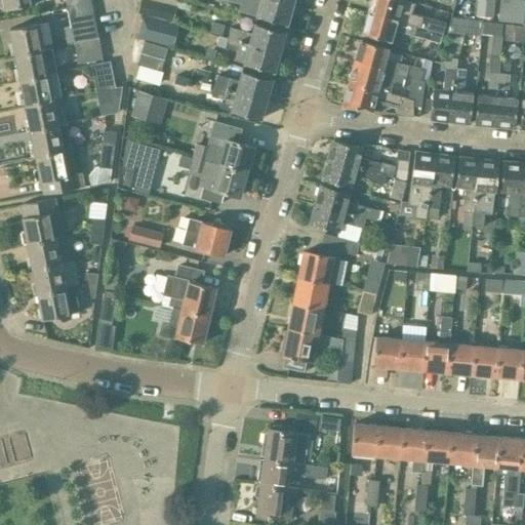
[(42,0),(3,0),(5,7),(5,9),(34,3),(43,1),(42,0)]
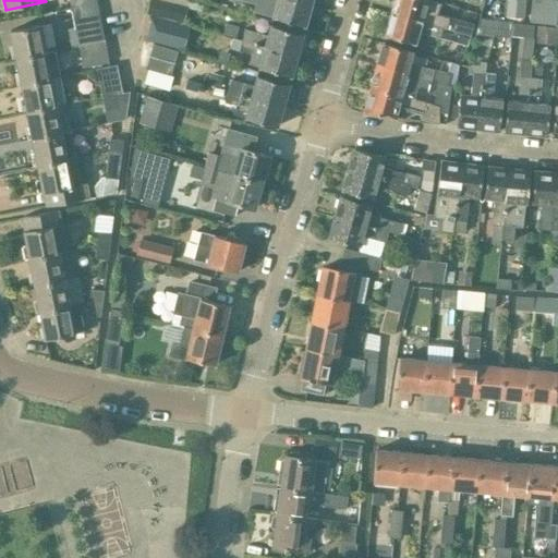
[(96,0),(93,0),(70,4),(72,17),(98,12),(96,0)]
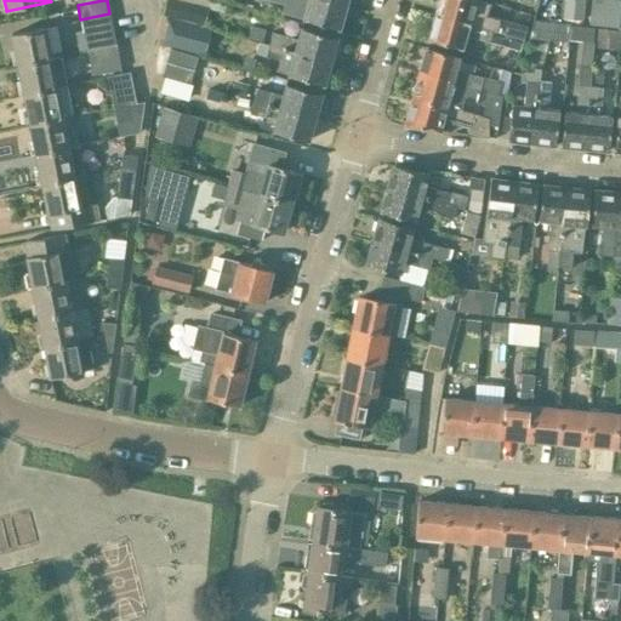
[(178,0),(166,0),(163,16),(204,27),(209,7),(178,0)]
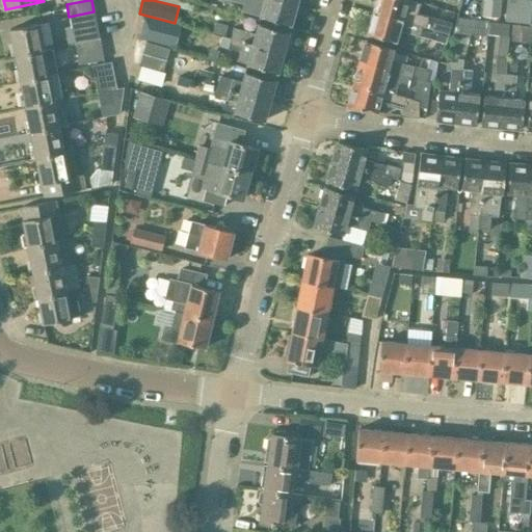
[(278,0),(231,0),(243,3),(241,11),(260,17),(290,25),(295,5),(278,0)]
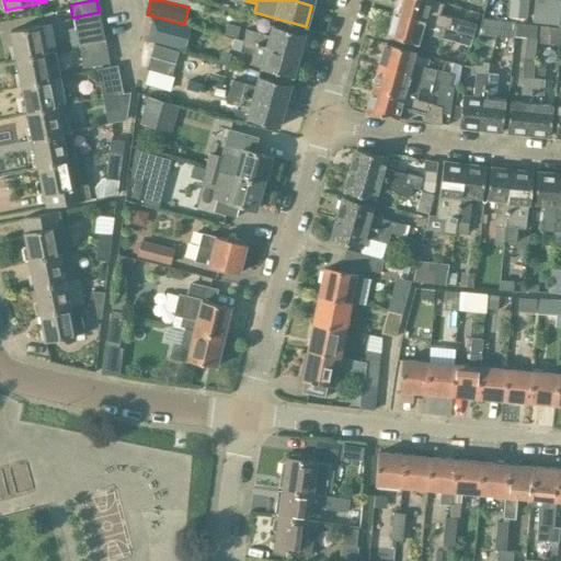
[(397,0),(395,11),(448,26),(450,16),(441,13),(442,11),(444,3),(433,0),(397,0)]
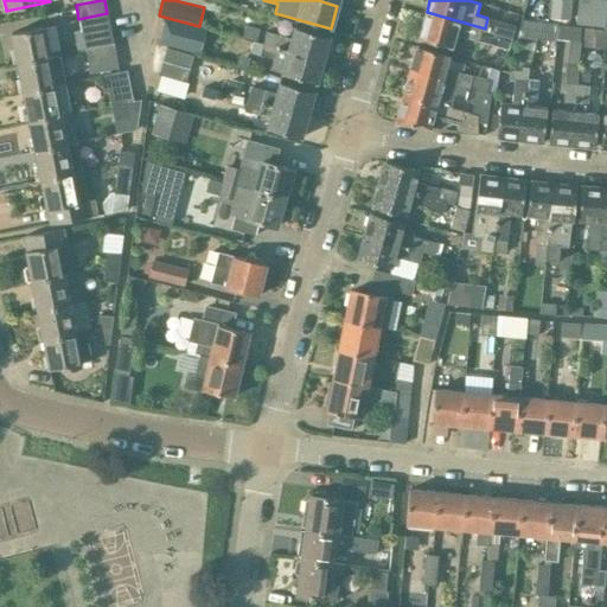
[(553,0),(553,18),(574,19),(574,0),(553,0)]
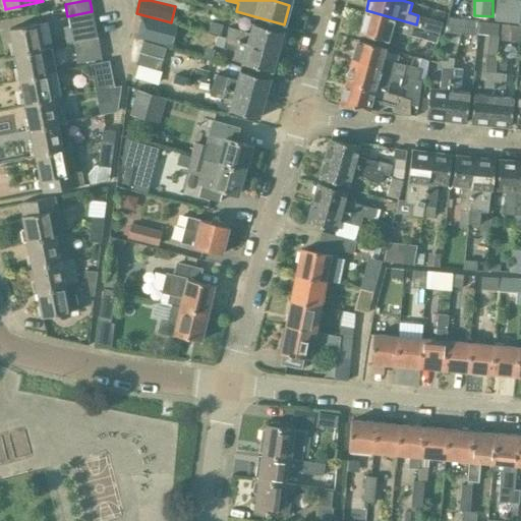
[(366,10),(360,31),(388,39),(390,30),(413,37),(416,24),(366,10)]
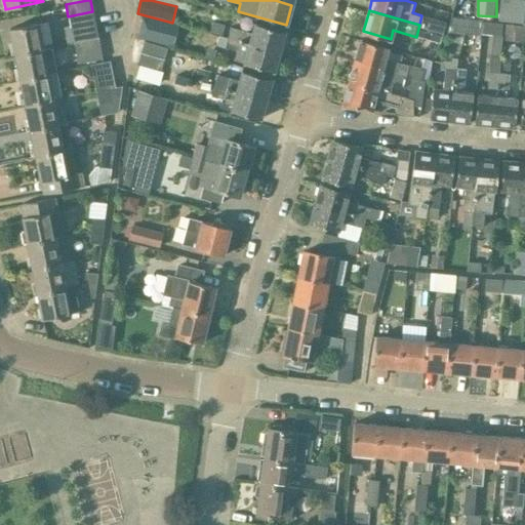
[(497,23),(523,25),(524,12),(499,10),(497,23)]
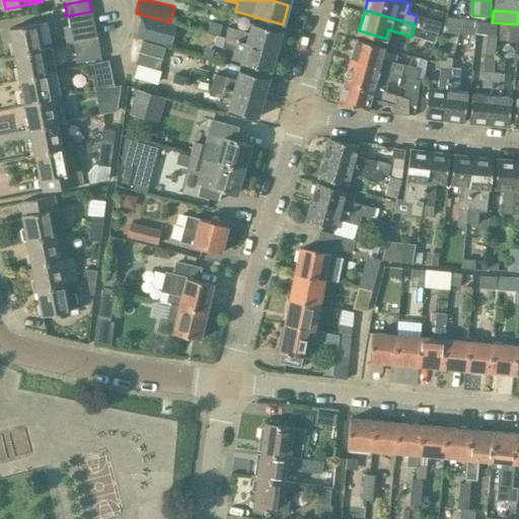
[(91,11),(67,16),(70,28),(94,23),(91,11)]
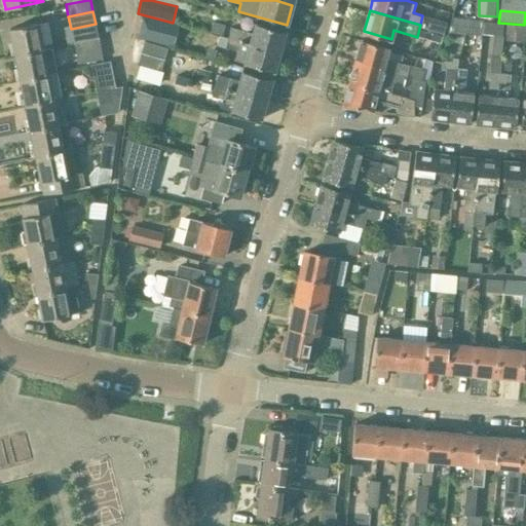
[(446,23),(422,15),(420,25),(444,32),(446,23)]
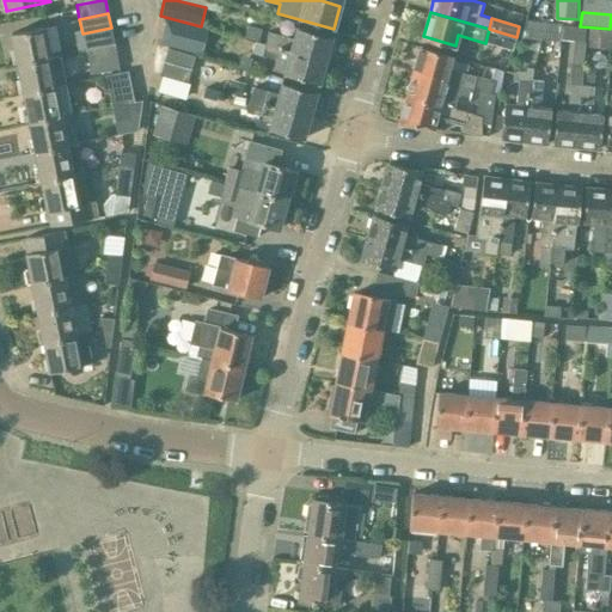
[(522,38),(539,40),(543,23),(526,22),(522,38)]
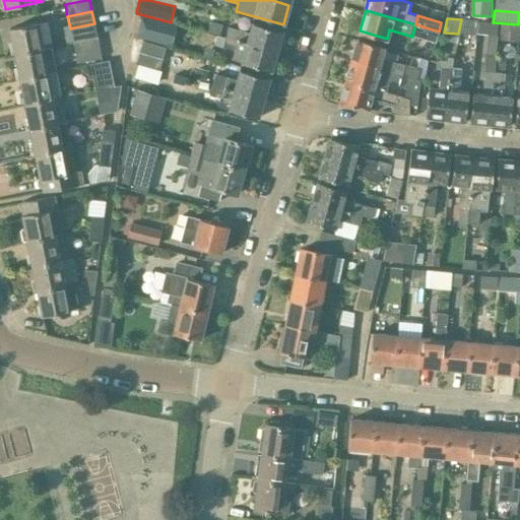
[(461,19),(458,34),(476,36),(477,22),(477,20),(461,19)]
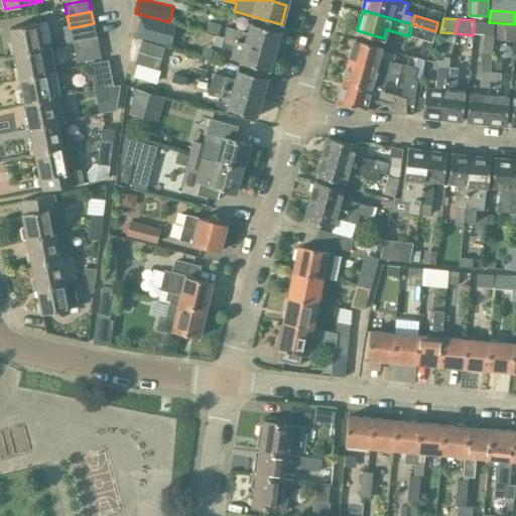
[(225,34),(224,37),(274,50),(280,30),(279,30),(250,22),(247,31),(247,33),(227,27),(225,34)]
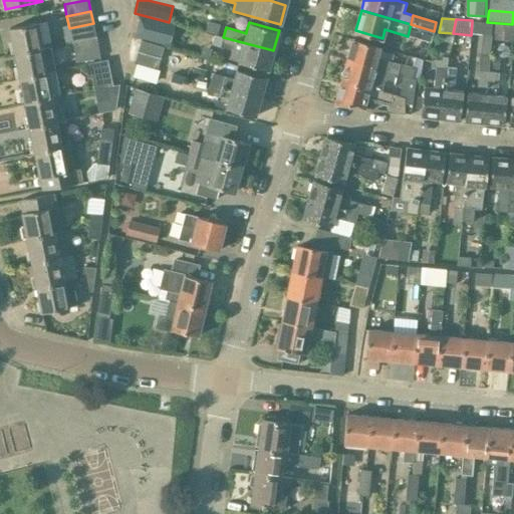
[(492,24),(472,22),(471,35),(491,36),(492,24)]
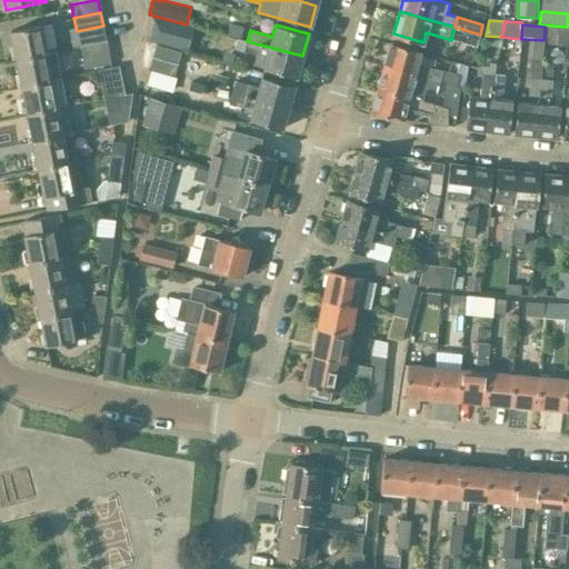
[(41,26),(11,32),(16,57),(17,59),(47,53),(47,52),(47,51),(41,26)]
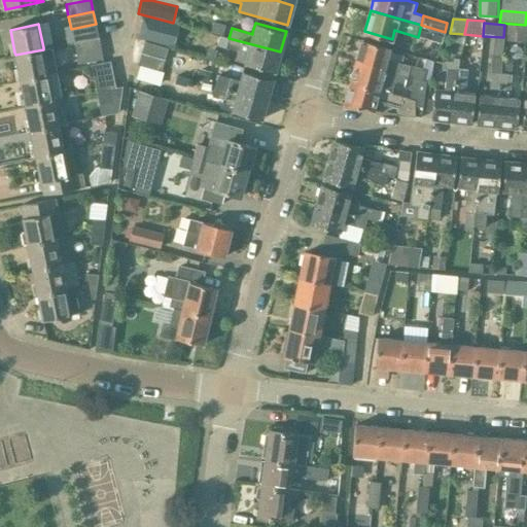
[(71,29),(73,41),(98,36),(96,24),(71,29)]
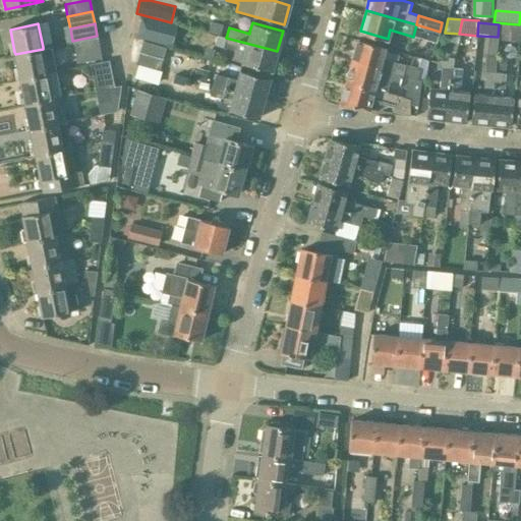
[(440,32),(416,24),(413,37),(437,43),(440,32)]
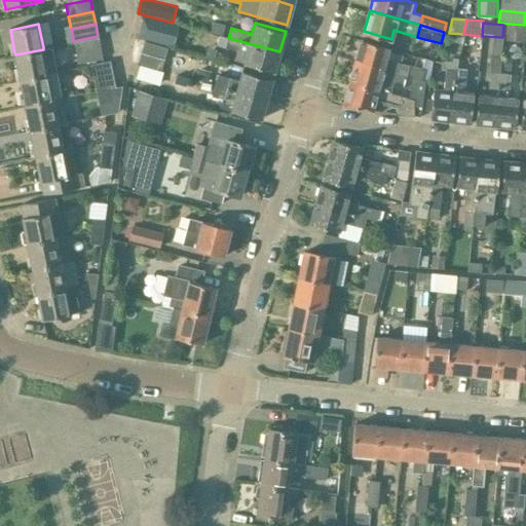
[(525,42),(525,30),(525,26),(503,25),(502,37),(502,40),(525,42)]
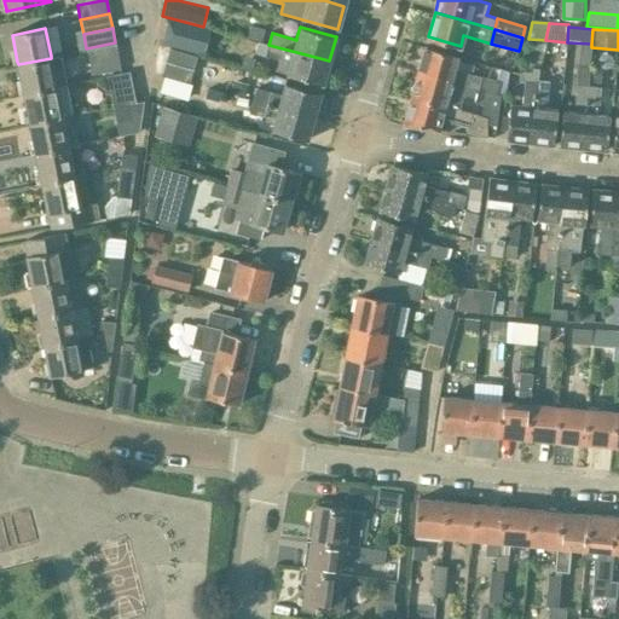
[(115,42),(86,48),(90,65),(91,75),(121,70),(119,59),(119,58),(115,42)]
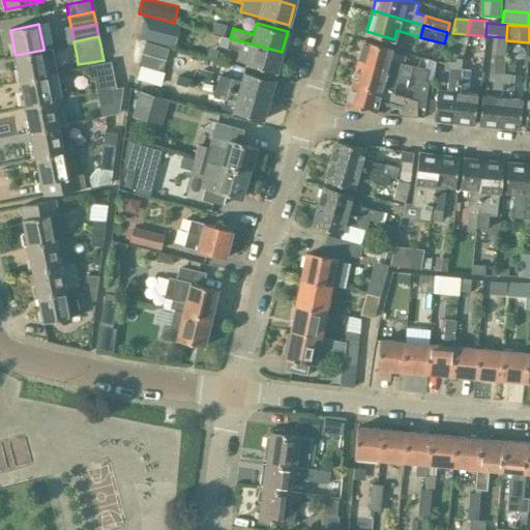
[(236,61),(275,72),(282,52),(230,38),(227,49),(238,52),(236,61)]
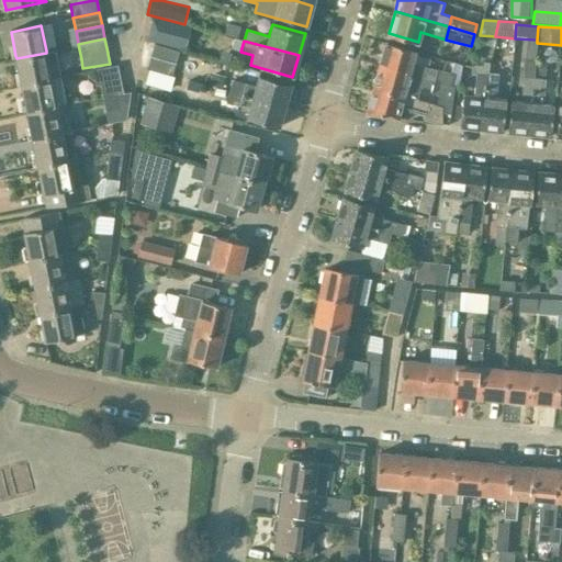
[(380,64),(379,67),(433,81),(436,70),(412,64),(413,60),(415,52),(385,43),(380,64)]
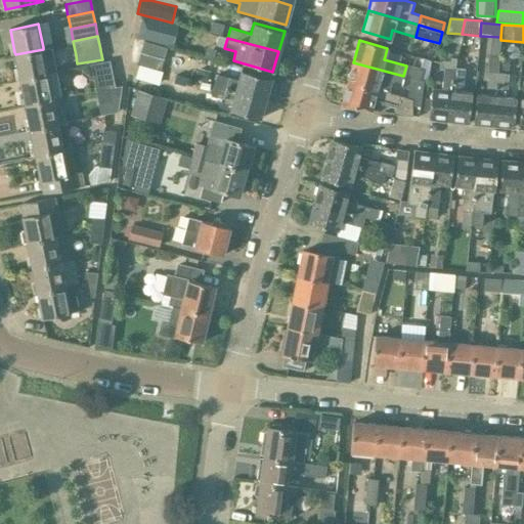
[(143,42),(137,63),(161,71),(167,48),(143,42)]
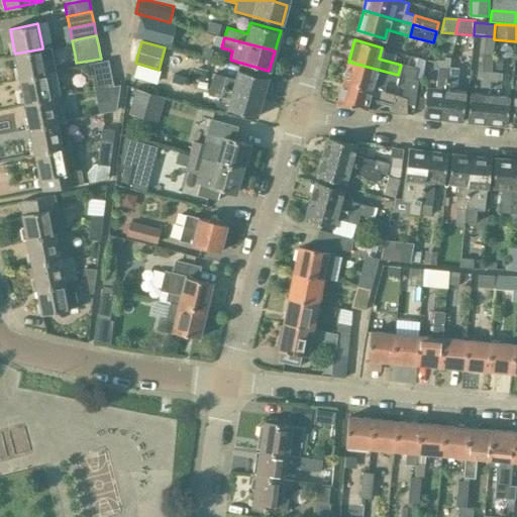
[(15,54),(20,79),(56,72),(54,61),(50,46),(42,48),(15,54)]
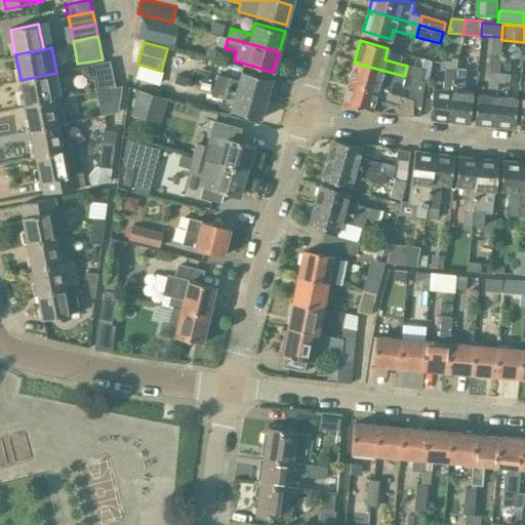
[(433,87),(430,116),(449,118),(455,66),(456,66),(457,56),(456,56),(451,55),(450,59),(449,59),(446,59),(445,66),(443,88),(433,87)]
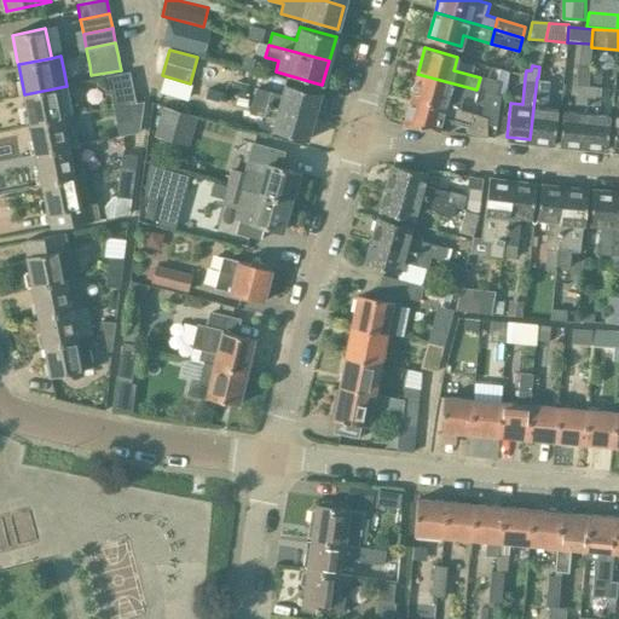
[(589,81),(590,67),(578,65),(574,110),(563,109),(560,143),(584,146),(589,81)]
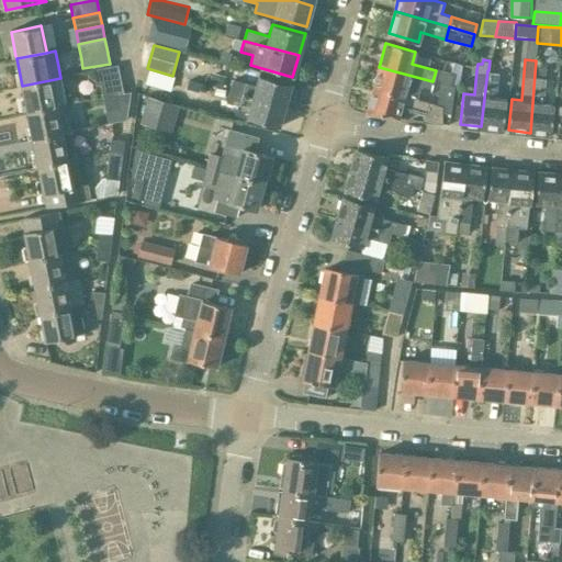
[(373,87),(372,89),(417,100),(418,98),(420,89),(430,91),(433,81),(379,67),(373,87)]
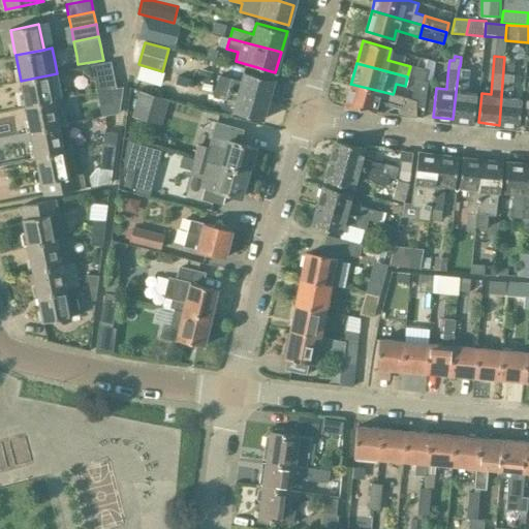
[(137,78),(158,85),(162,71),(138,64),(138,65),(141,66),(137,78)]
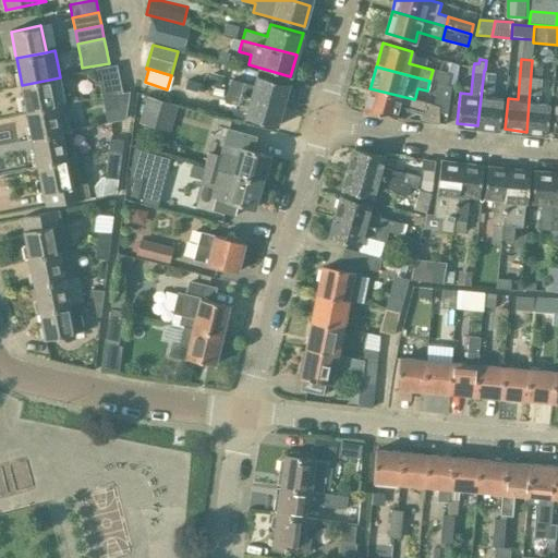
[(446,85),(449,74),(447,74),(433,70),(429,81),(446,85)]
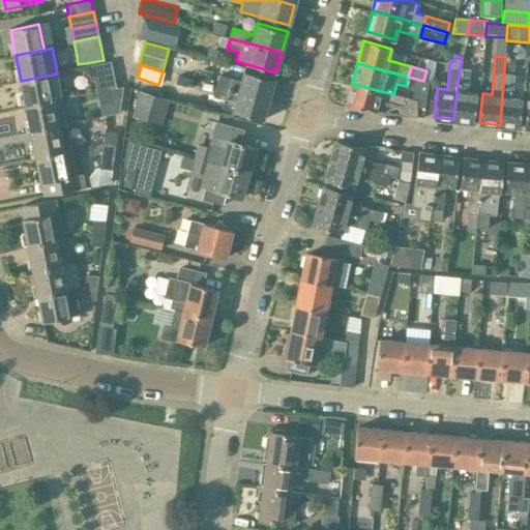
[(473,121),(476,93),(467,91),(469,67),(460,66),(453,119),(473,121)]
